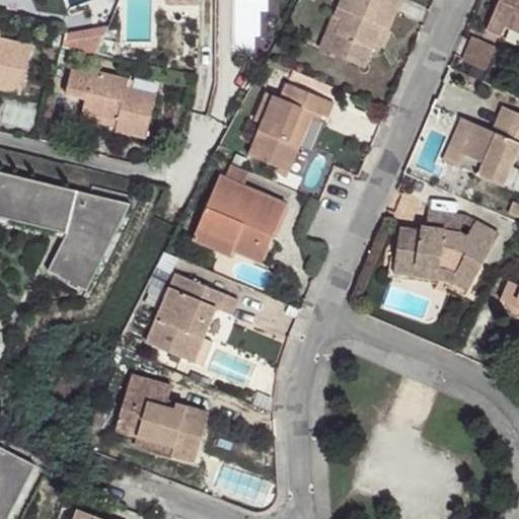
[(342,0),(335,17),(342,20),(327,52),(364,68),(372,49),(382,26),(389,29),(401,0),(342,0)]
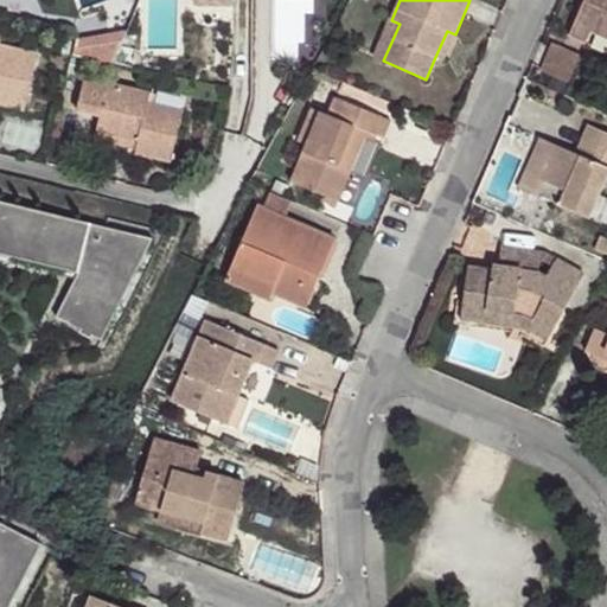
[(606,38),(606,0),(583,0),(569,34),(587,43),(592,32),(606,38)]
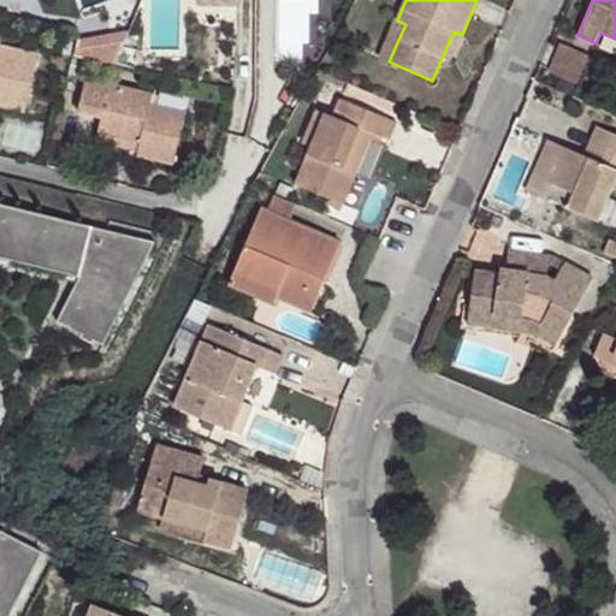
[(389,61),(406,24),(397,21),(395,19),(378,58),(389,61)]
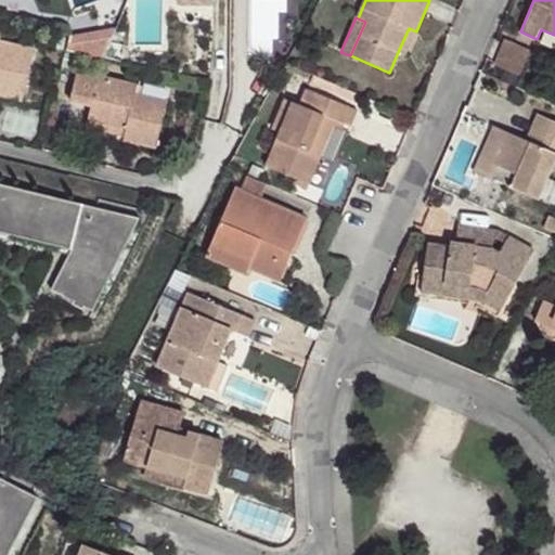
[(105,62),(111,38),(71,28),(65,53),(105,62)]
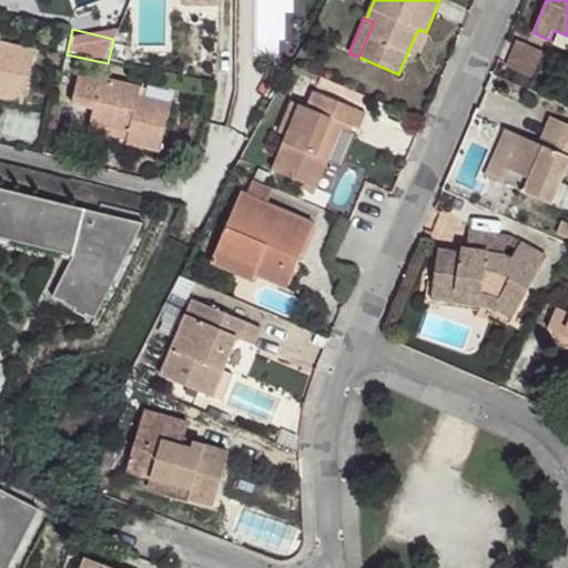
[(426,32),(418,29),(407,53),(415,57),(426,32)]
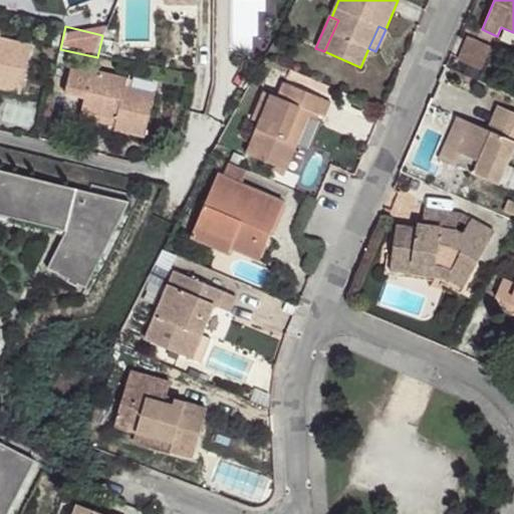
[(482,71),(492,47),(468,37),(458,61),(482,71)]
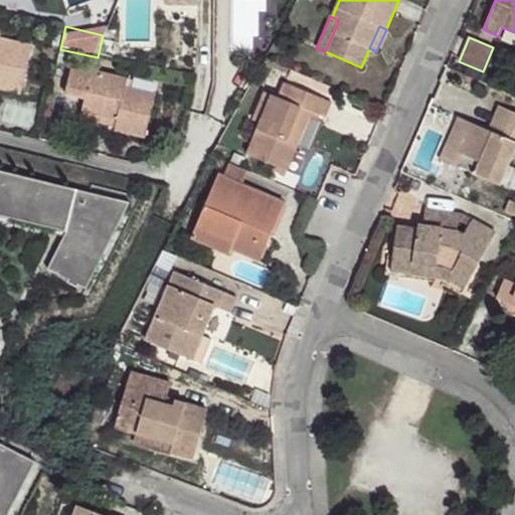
[(0,89),(21,94),(32,46),(0,38),(0,89)]
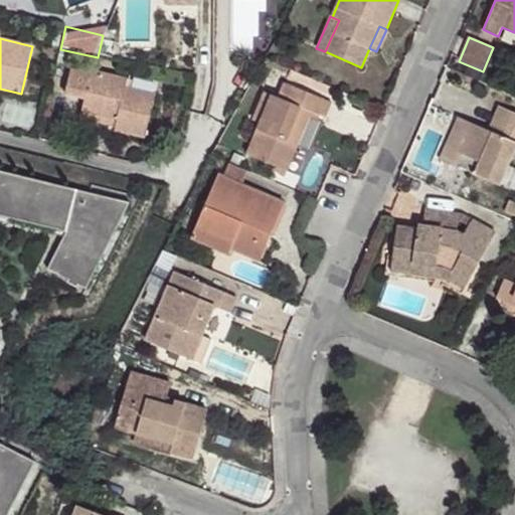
[(126,88),(128,79),(70,66),(64,94),(84,99),(81,113),(117,121),(115,126),(114,130),(145,138),(155,95),(126,88)]
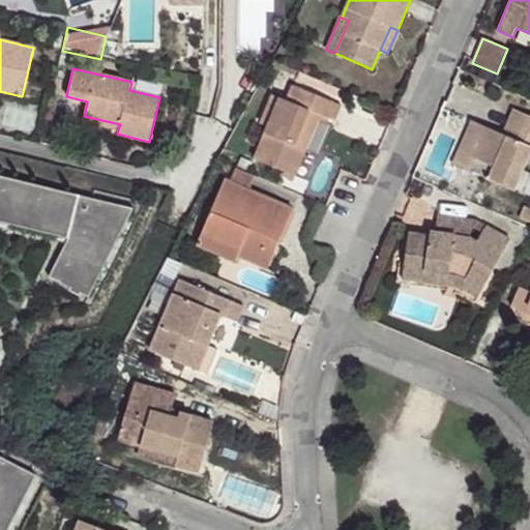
[(341,106),(293,85),(287,100),(280,97),(267,127),(254,158),(296,176),(306,151),(321,115),(328,118),(334,121),(341,106)]
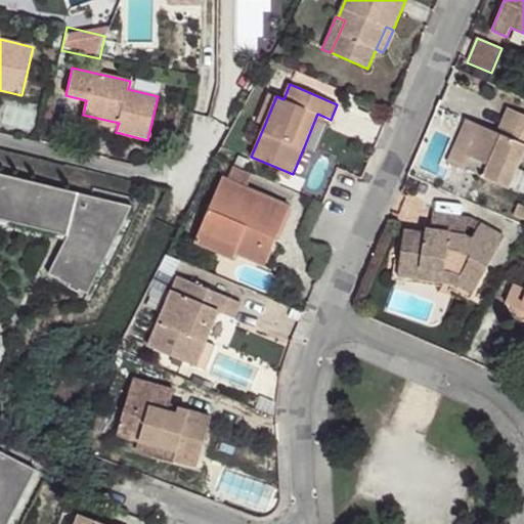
[(264,126),(276,96),(269,93),(257,123),(264,126)]
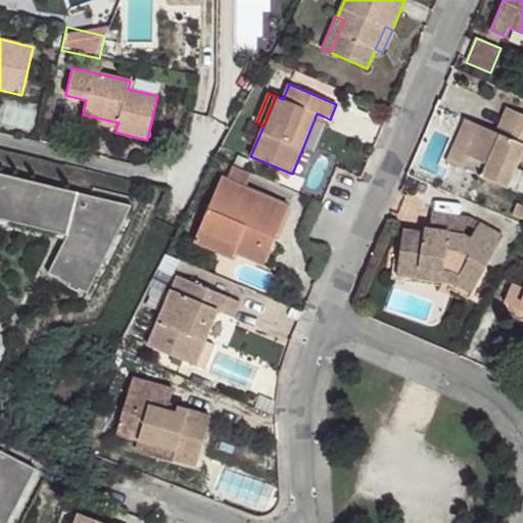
[(495,133),(510,139),(521,113),(507,107),(495,133)]
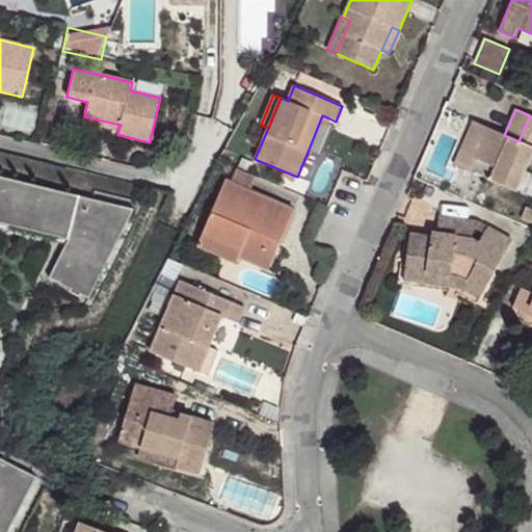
[(329,118),(322,115),(308,152),(315,154),(329,118)]
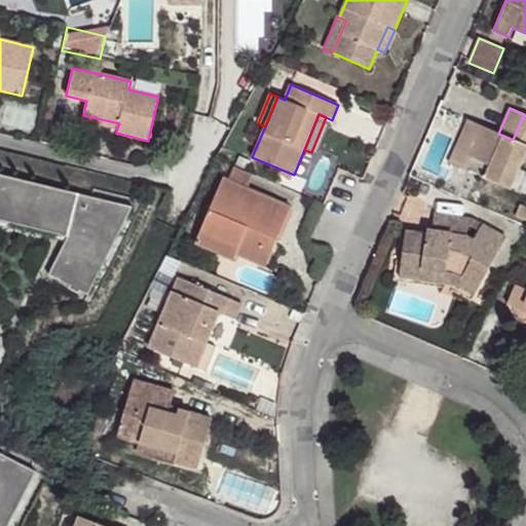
[(498,134),(481,125),(461,168),(510,190),(525,153),(525,115),(524,114),(513,140),(498,134)]
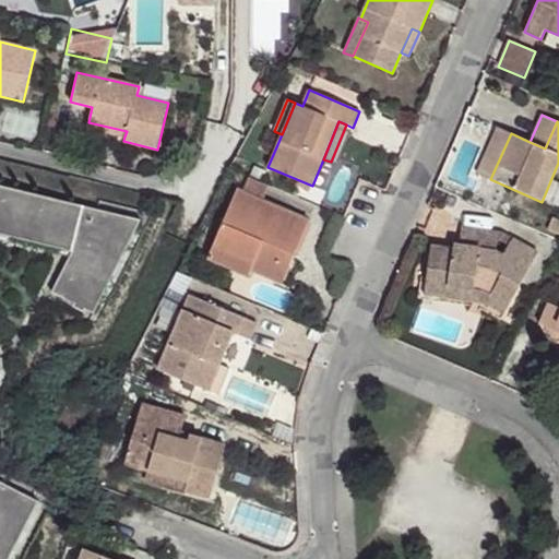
[(127,131),(88,122),(87,128),(125,137),(127,131)]
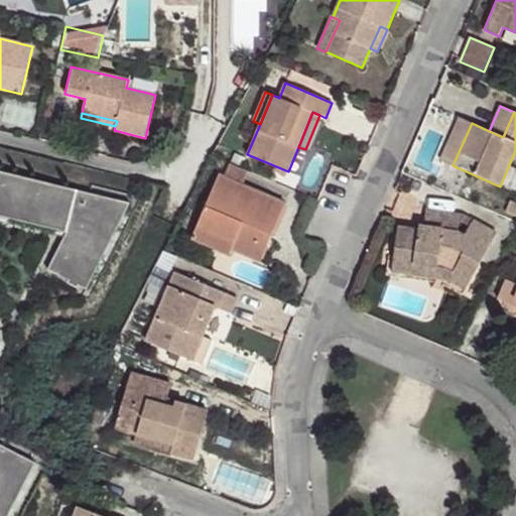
[(460,118),(440,160),(453,165),(472,123),(460,118)]
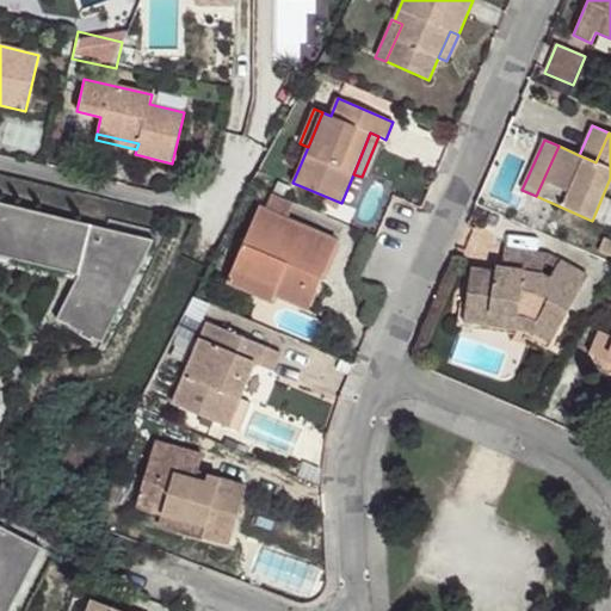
[(295,203),(272,193),(265,210),(288,220),(295,203)]
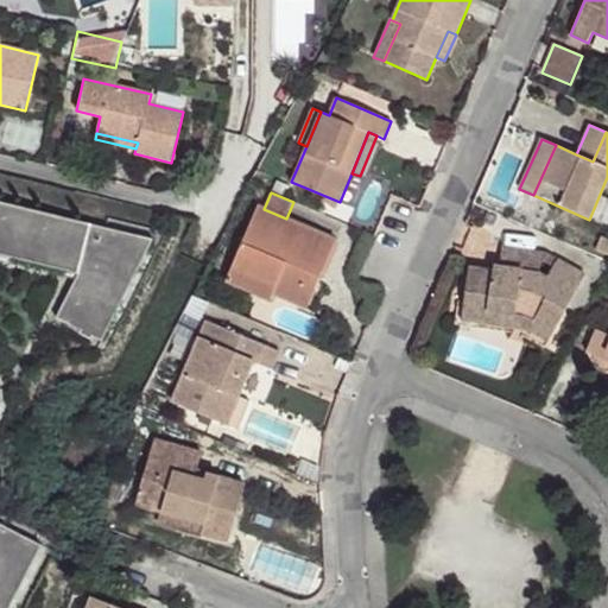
[(0,607),(10,607),(43,545),(0,523),(0,401),(0,400),(0,254),(77,274),(56,318),(81,330),(78,334),(92,340),(93,337),(102,342),(154,239),(0,201),(0,607)]
